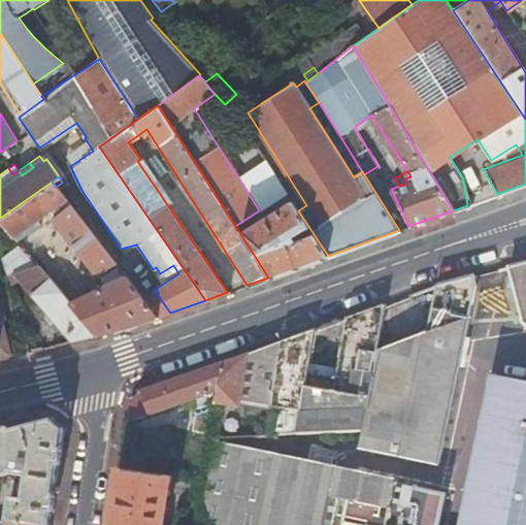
[(52,182),(0,218),(0,223),(14,240),(39,224),(36,219),(51,210),(55,216),(51,219),(95,274),(114,263),(56,187),(52,182)]
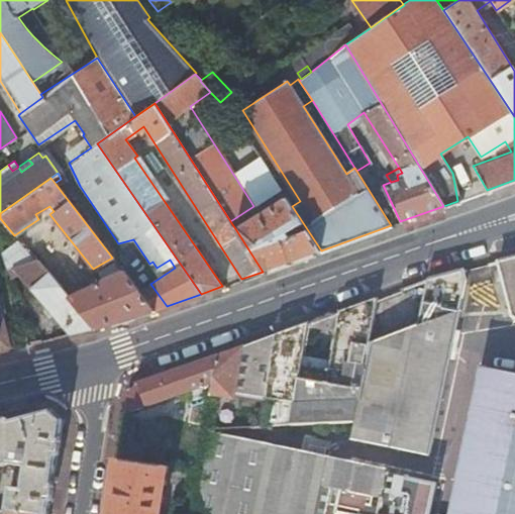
[(264,212),(236,230),(263,272),(321,250),(292,206),(287,197),(270,208),(267,204),(261,208),(264,212)]
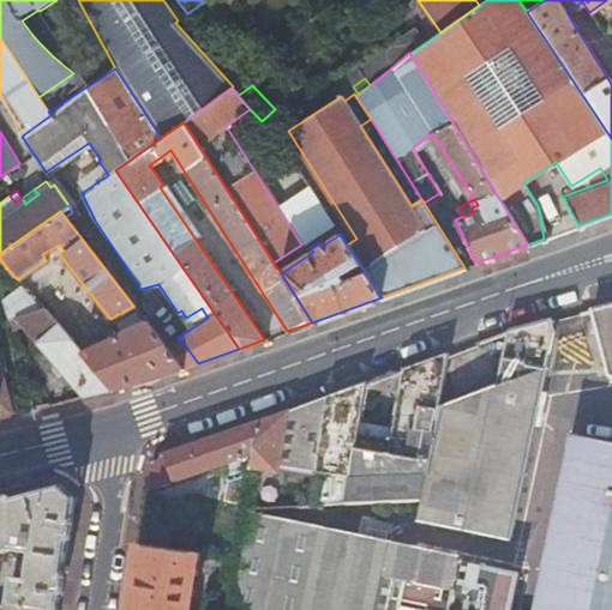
[(83,397),(114,390),(81,352),(23,285),(3,301),(6,316),(13,331),(22,325),(83,397)]
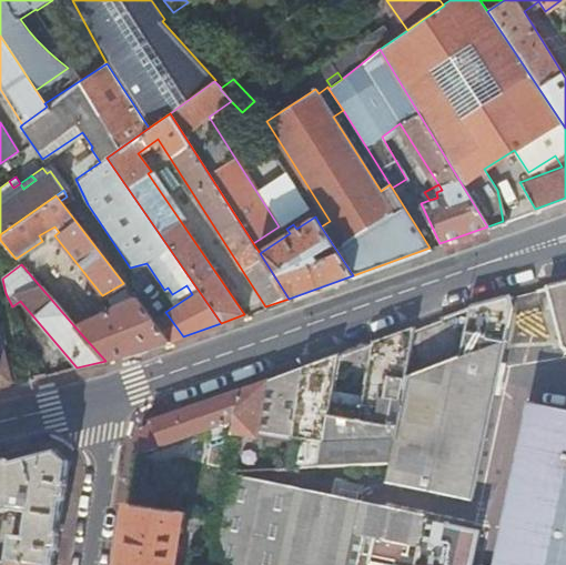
[(565,280),(548,284),(562,342),(565,345),(565,280)]
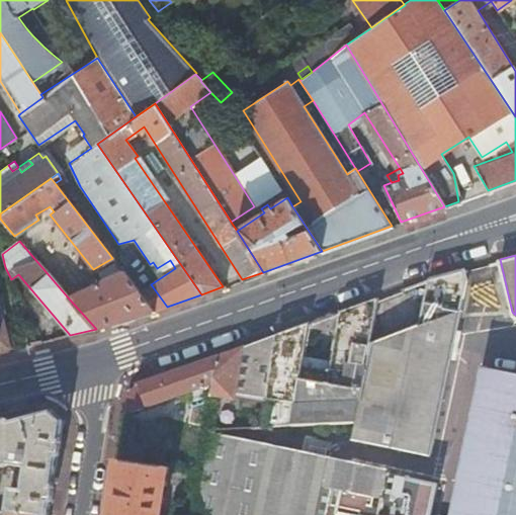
[(463,268),(428,277),(393,445),(403,447),(402,452),(405,453),(422,457),(422,451),(429,453),(466,280),(464,270),(463,268)]
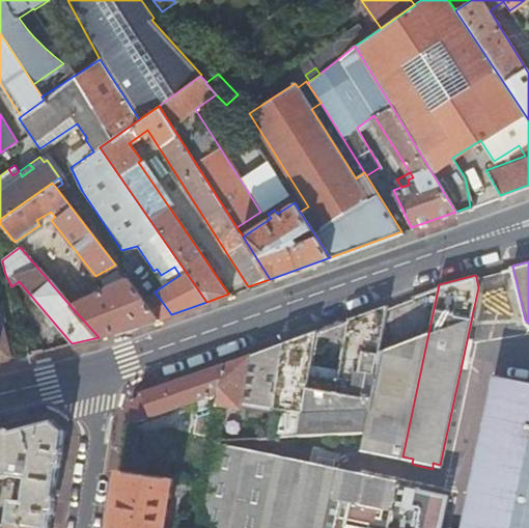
[(70,305),(99,337),(158,320),(142,300),(126,278),(101,289),(99,284),(93,287),(95,293),(70,305)]
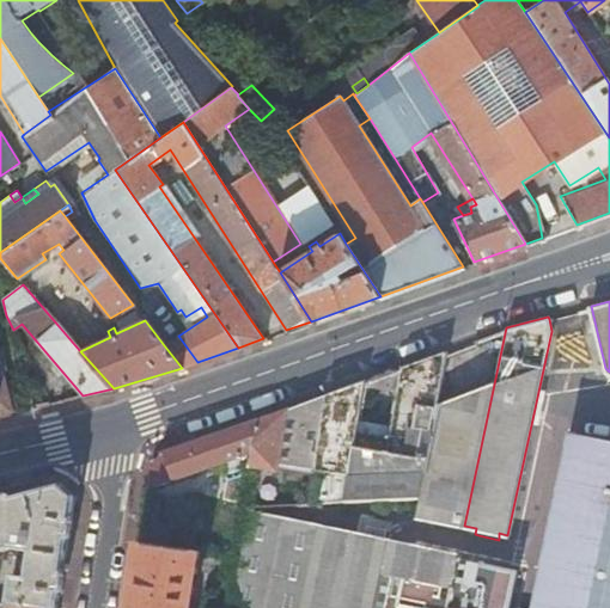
[(415,515),(463,526),(504,329),(449,349),(419,496),(415,515)]
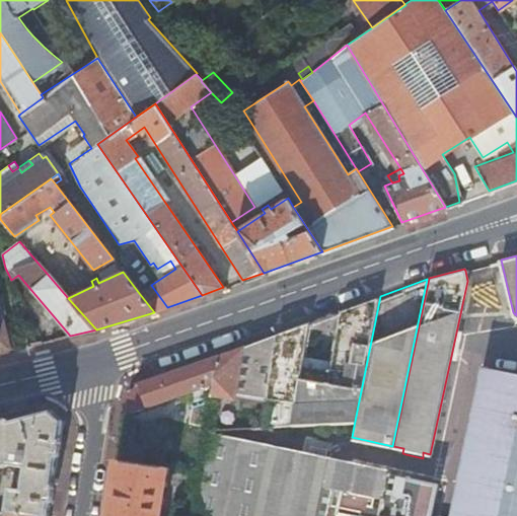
[(151,285),(139,293),(154,312),(167,307),(151,285)]
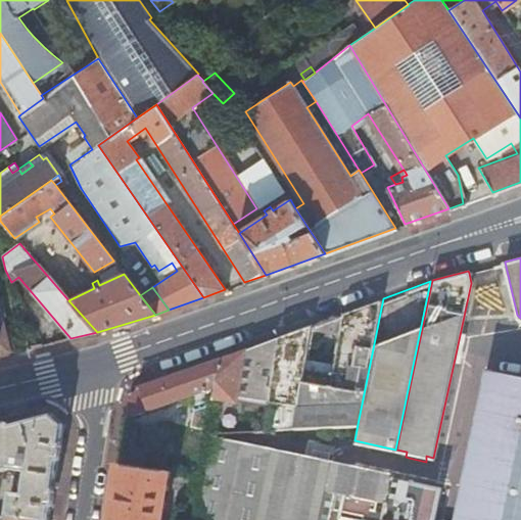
[(268,407),(264,428),(290,427),(358,424),(383,298),(337,315),(342,321),(333,372),(304,367),(311,333),(319,330),(321,321),(280,336),(269,404),(268,407)]
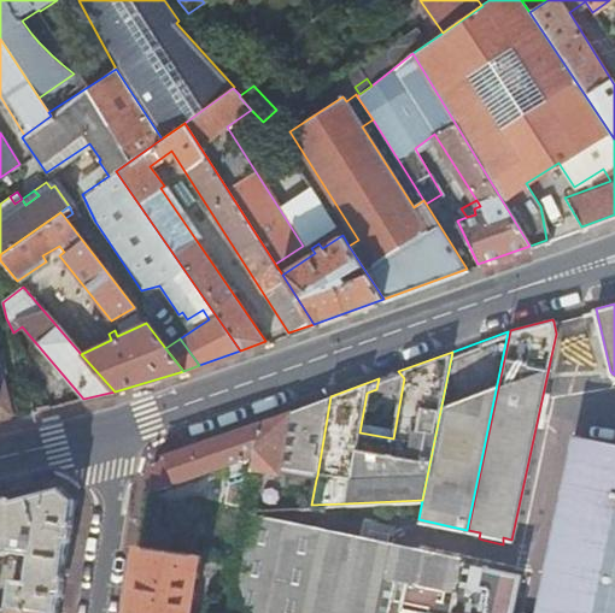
[(0,417),(13,414),(0,361),(0,417)]
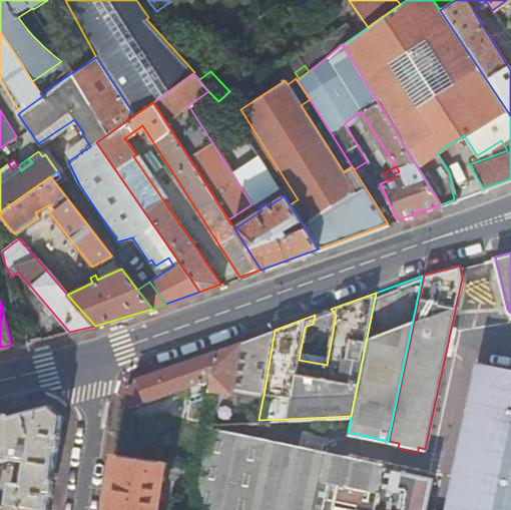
[(216,351),(209,391),(233,395),(233,394),(234,391),(264,396),(275,330),(216,351)]
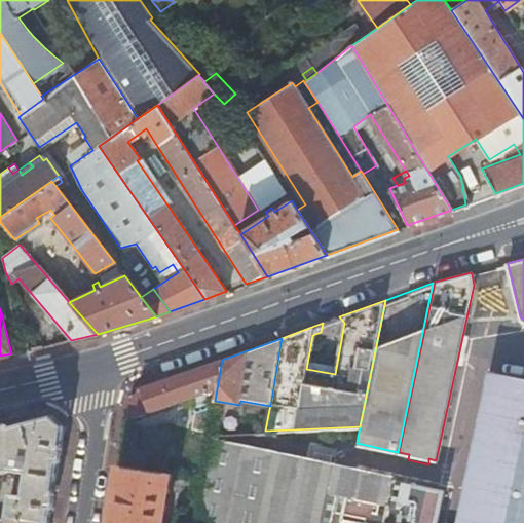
[(192,430),(209,433),(215,401),(222,360),(142,386),(129,400),(126,418),(128,418),(190,398),(194,413),(192,430)]
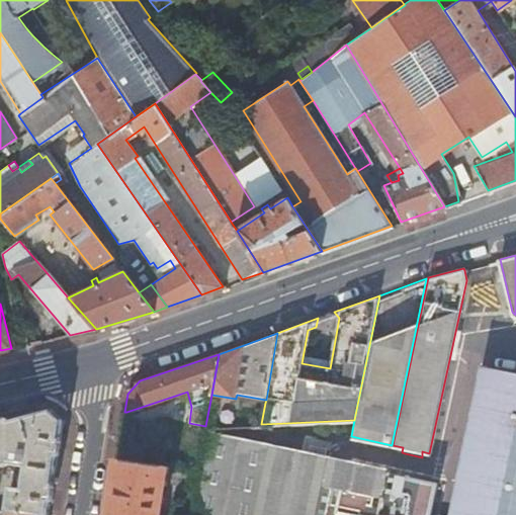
[(515,514),(515,373),(483,367),(451,514),(515,514)]
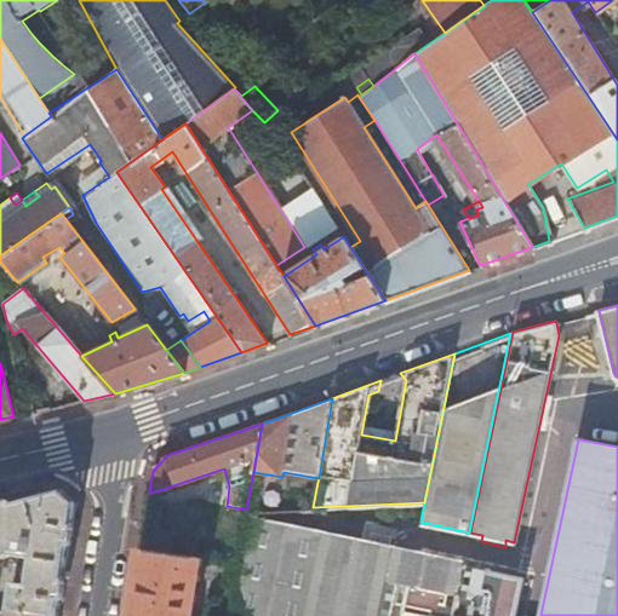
[(319,478),(284,472),(282,476),(318,482),(319,478)]
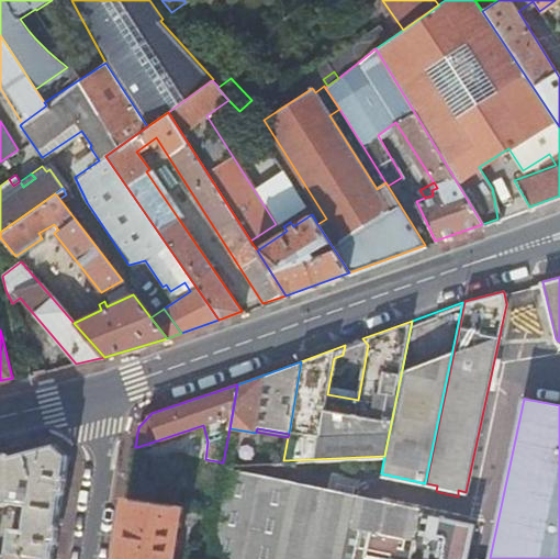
[(55,443),(0,457),(0,505),(8,503),(25,506),(22,528),(10,527),(6,555),(35,558),(51,558),(67,457),(55,443)]
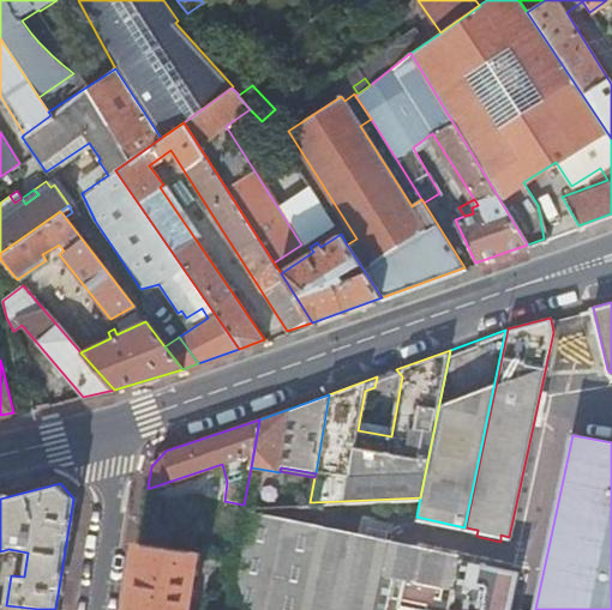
[(444,609),(456,555),(253,507),(229,609),(444,609)]
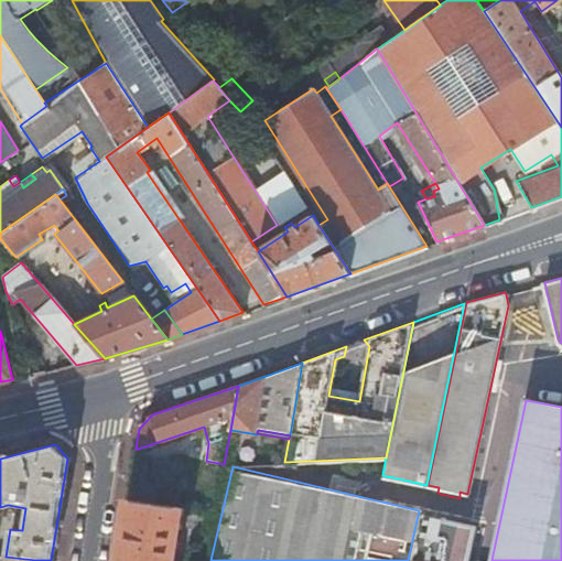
[(131,481),(128,498),(160,504),(163,485),(131,481)]
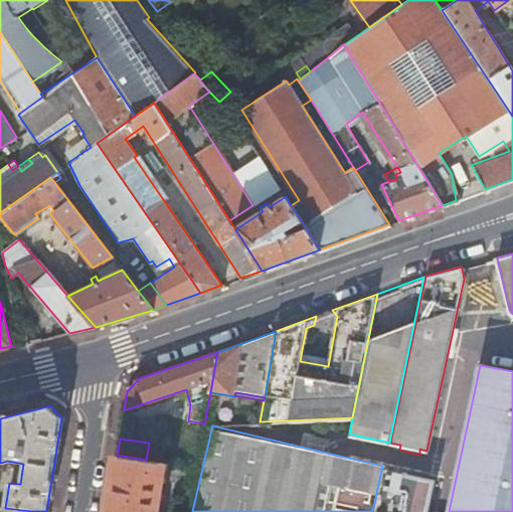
[(390,443),(385,470),(397,473),(402,451),(399,450),(400,445),(390,443)]
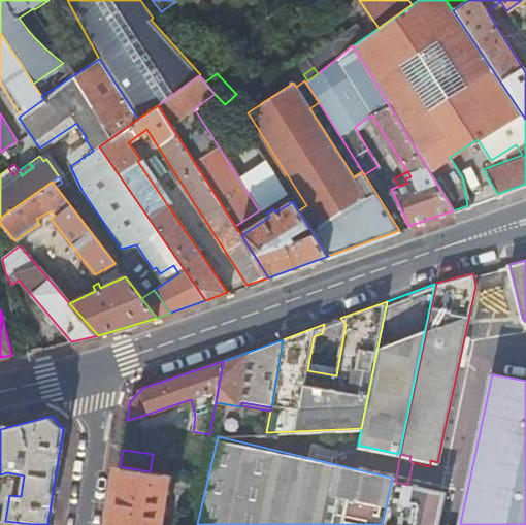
[(120,468),(110,524),(161,524),(166,495),(168,495),(171,476),(120,468)]
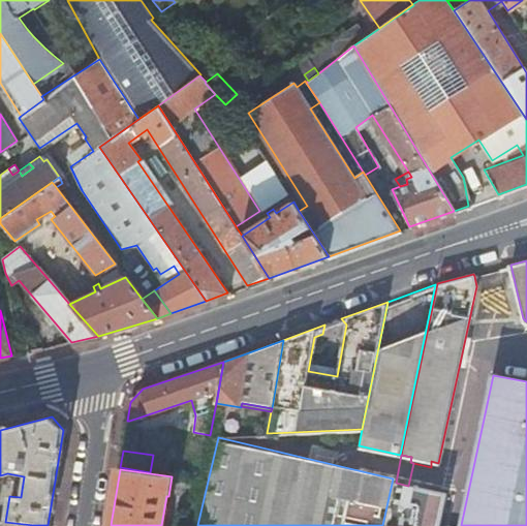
[(187,504),(198,506),(203,481),(191,480),(187,504)]
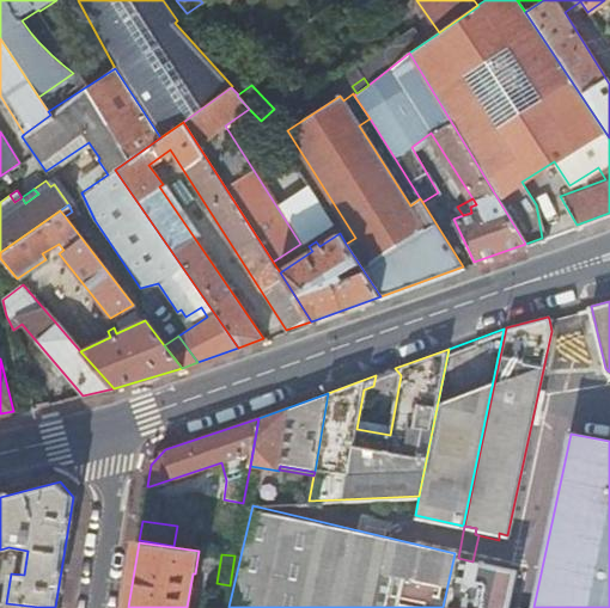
[(458,558),(446,607),(508,607),(517,571),(473,562),(458,558)]
